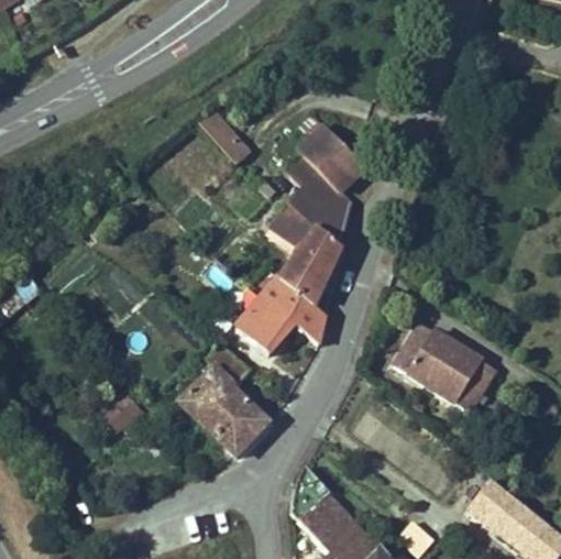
[(250,152),(212,111),(200,122),(237,163),(250,152)]
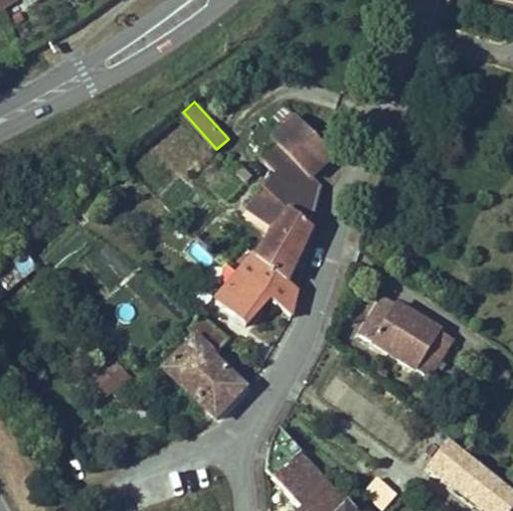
[(299,115),(287,102),(274,114),(286,126),(299,115)]
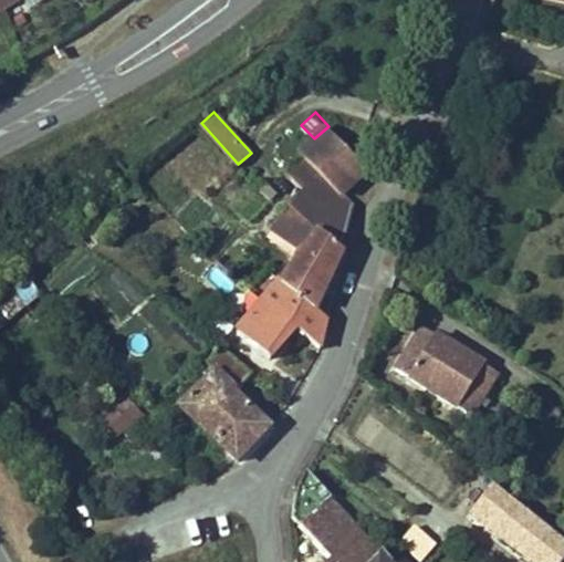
[(366,166),(329,126),(314,138),(301,151),(303,154),(342,191),(344,189),(367,167),(366,166)]
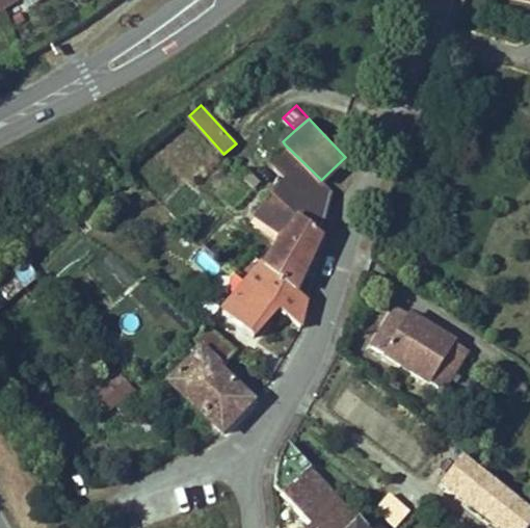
[(322,234),(334,188),(323,178),(321,180),(285,144),(270,158),(286,176),(258,212),(283,231),(288,234),(267,263),(297,289),(322,234)]
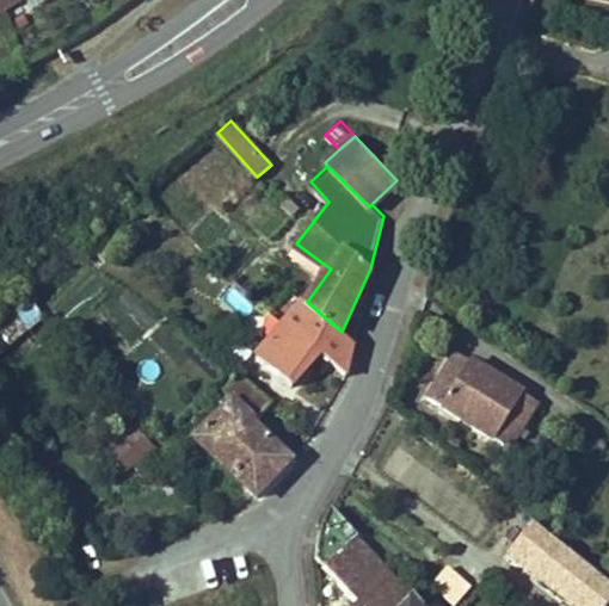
[(307,302),(331,269),(325,265),(309,285),(301,297),(303,301),(307,302)]
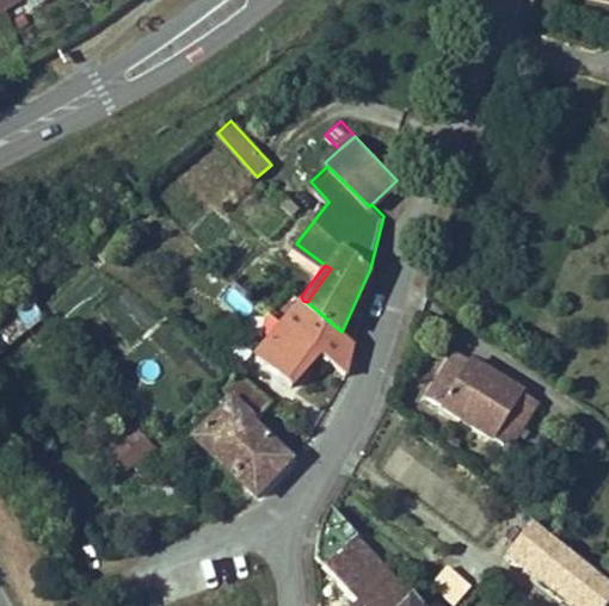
[(0,351),(45,314),(28,291),(8,307),(0,313),(0,351)]
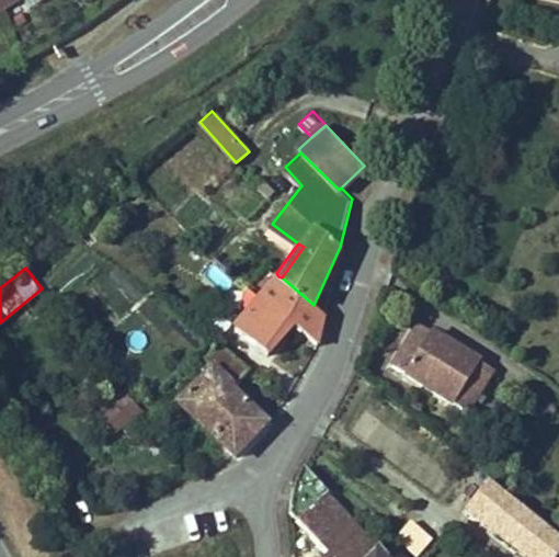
[(317,341),(324,314),(314,305),(282,277),(278,276),(238,325),(270,351),(289,329),(298,336),(304,330),(317,341)]
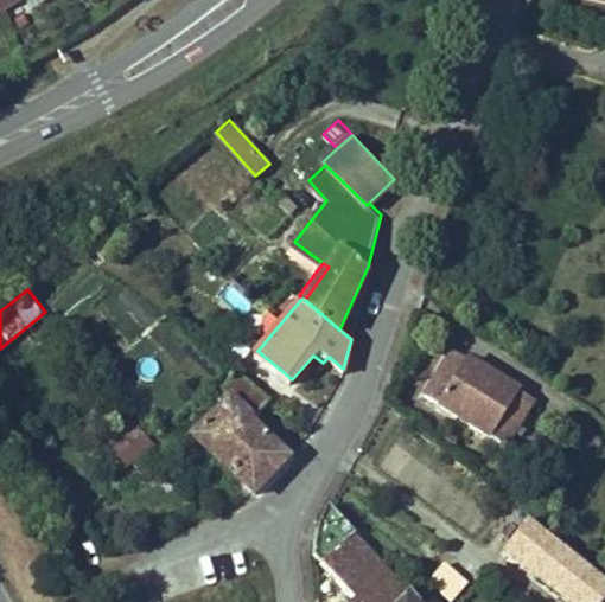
[(521,422),(536,397),(452,346),(433,379),(425,391),(507,442),(515,429),(522,434),(527,427),(521,422)]
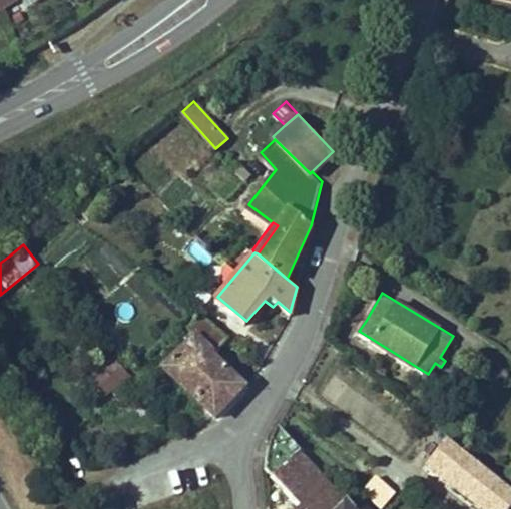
[(245,385),(213,355),(229,335),(202,312),(188,327),(196,335),(164,366),(215,416),(245,385)]
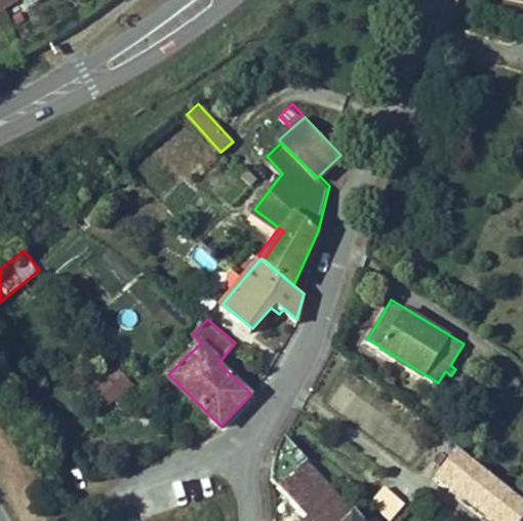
[(110,382),(107,378),(112,373),(103,363),(85,377),(97,392),(110,382)]
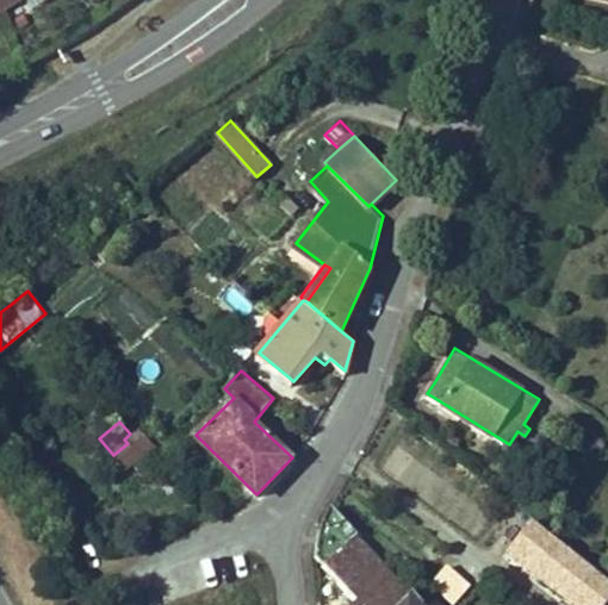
[(135,461),(155,444),(138,426),(130,434),(124,440),(128,443),(113,455),(125,469),(135,461)]
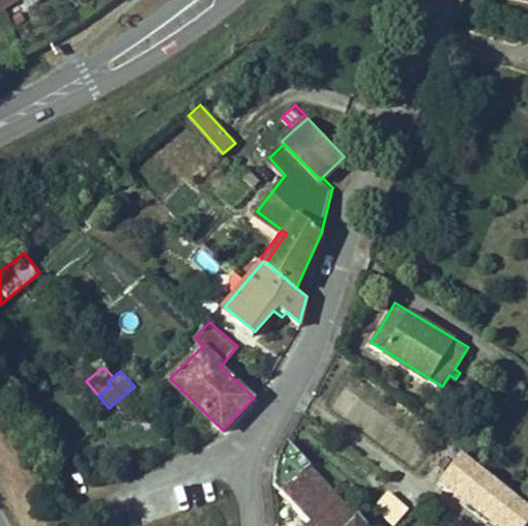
[(126,412),(144,397),(135,386),(117,401),(126,412)]
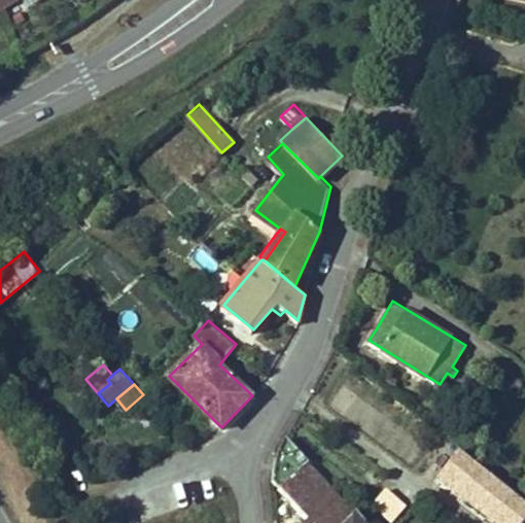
[(337,490),(304,454),(286,436),(285,438),(282,444),(278,455),(275,465),(274,474),(274,479),(309,518),(337,490)]
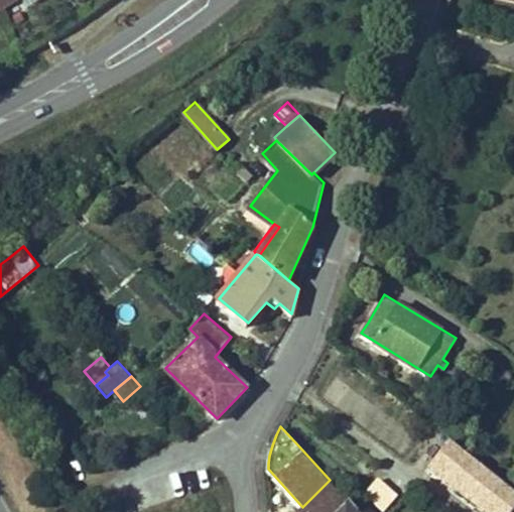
[(513,489),(501,479),(451,440),(431,466),(490,511),(512,511),(513,510),(513,489)]
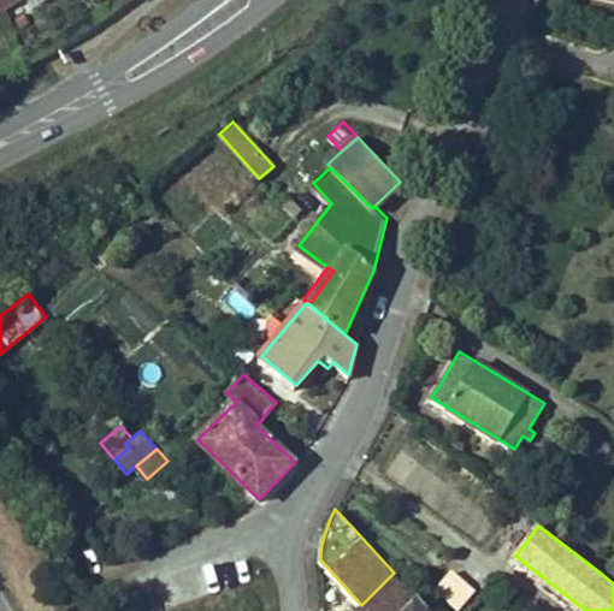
[(403,610),(418,598),(394,573),(361,605),(360,606),(354,610),(403,610)]
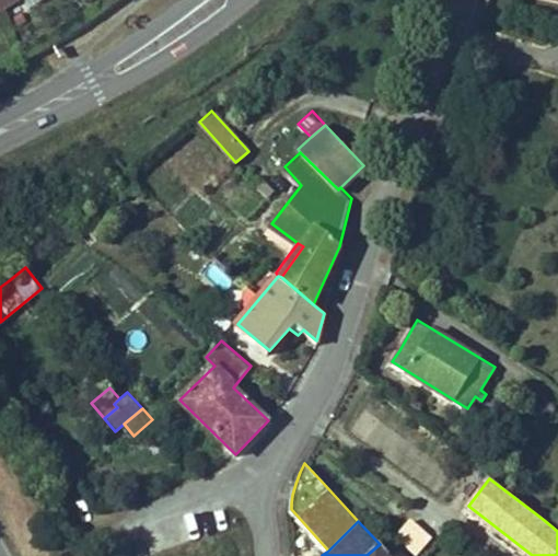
[(390,555),(380,544),(367,555),(390,555)]
